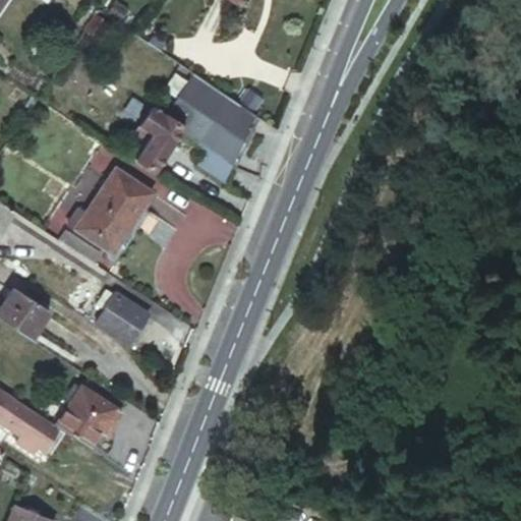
[(0,0),(0,15),(10,0),(0,0)]
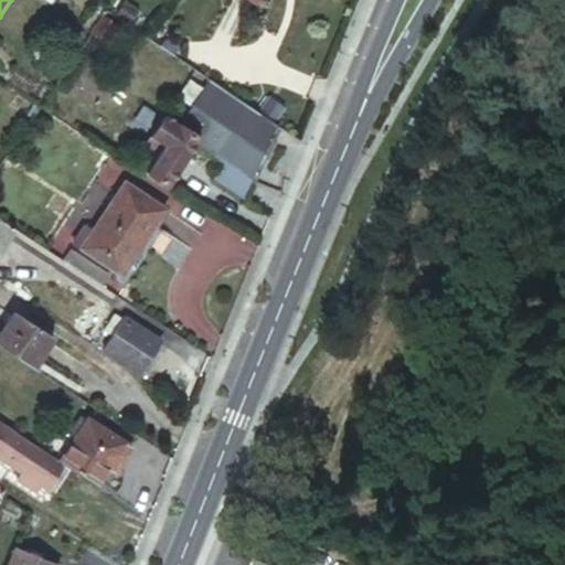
[(119,10),(134,20),(140,9),(126,0),(119,10)]
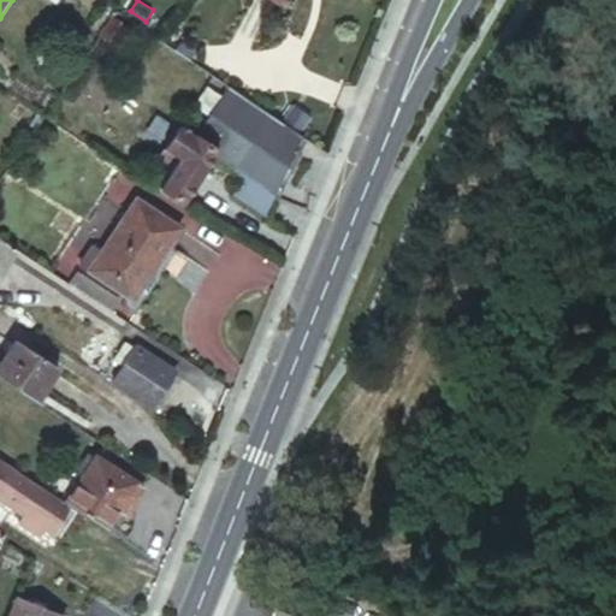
[(130,27),(117,17),(104,35),(118,46),(130,27)]
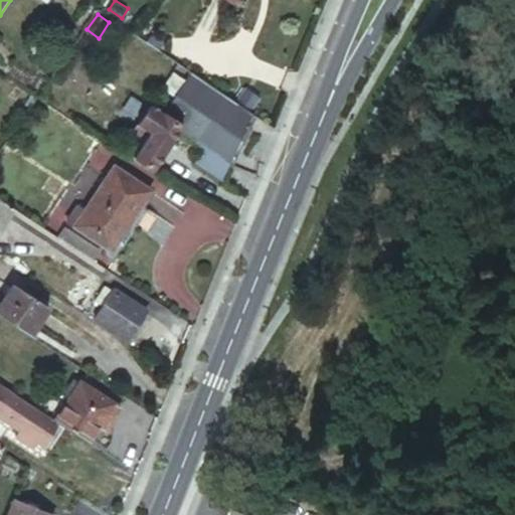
[(234,165),(256,114),(222,90),(192,70),(181,87),(164,114),(180,124),(179,131),(205,147),(234,165)]
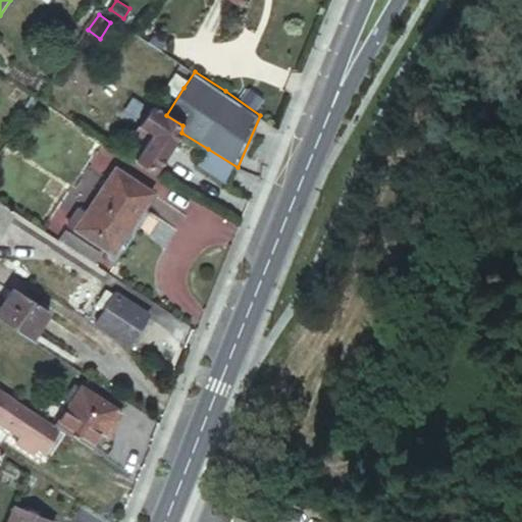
[(242,99),(256,109),(265,96),(250,86),(242,99)]
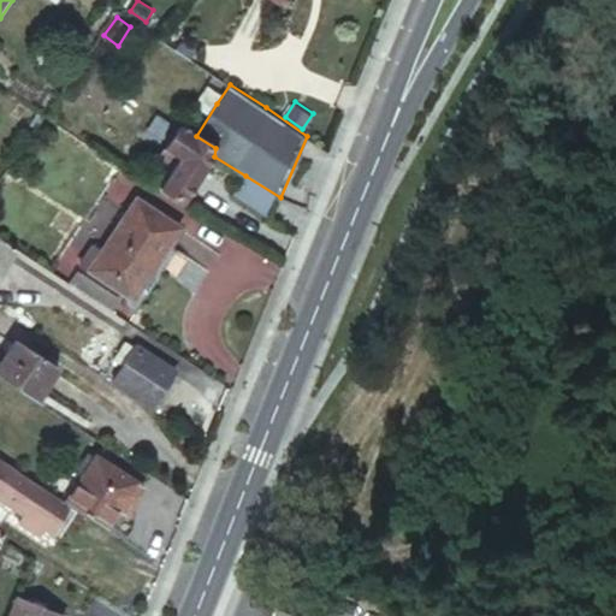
[(196,136),(179,125),(155,164),(170,173),(163,187),(185,202),(214,157),(215,148),(196,136)]
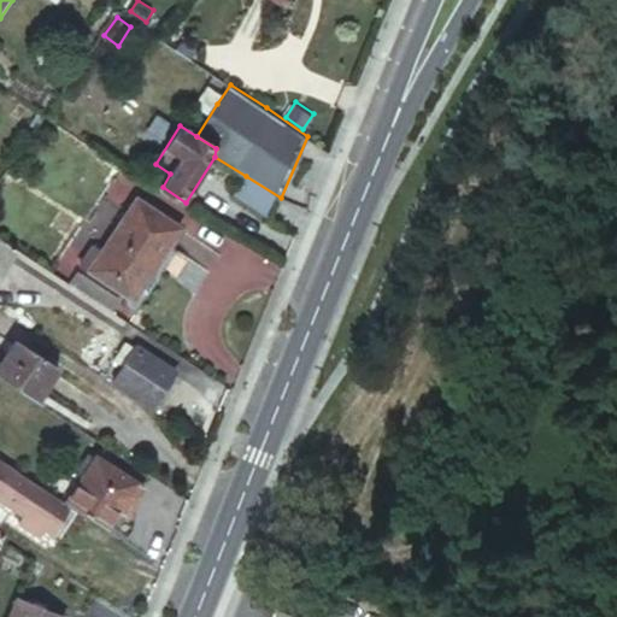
[(271,218),(281,198),(246,176),(235,195),(271,218)]
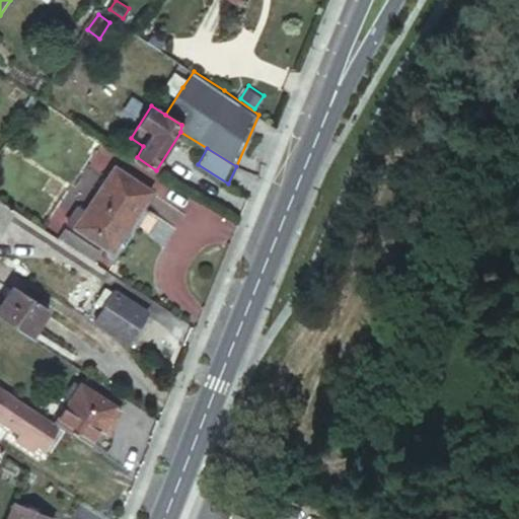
[(67,221),(110,251),(152,191),(115,164),(84,208),(79,204),(67,221)]
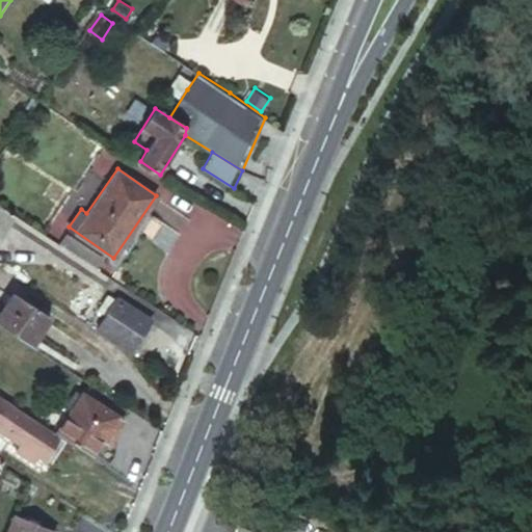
[(59,245),(97,269),(105,257),(68,232),(59,245)]
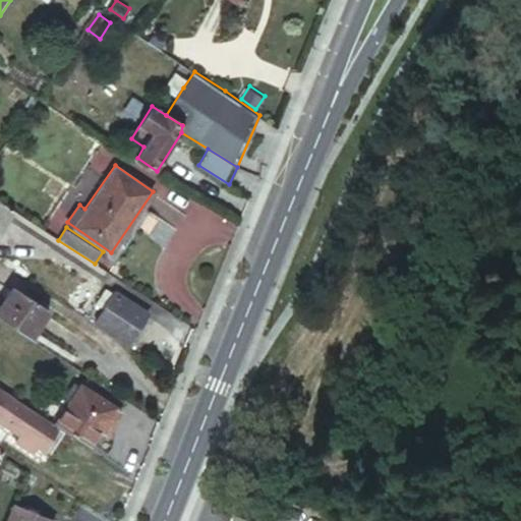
[(122,340),(129,344),(149,312),(115,290),(113,293),(100,285),(90,301),(103,309),(95,322),(122,340)]
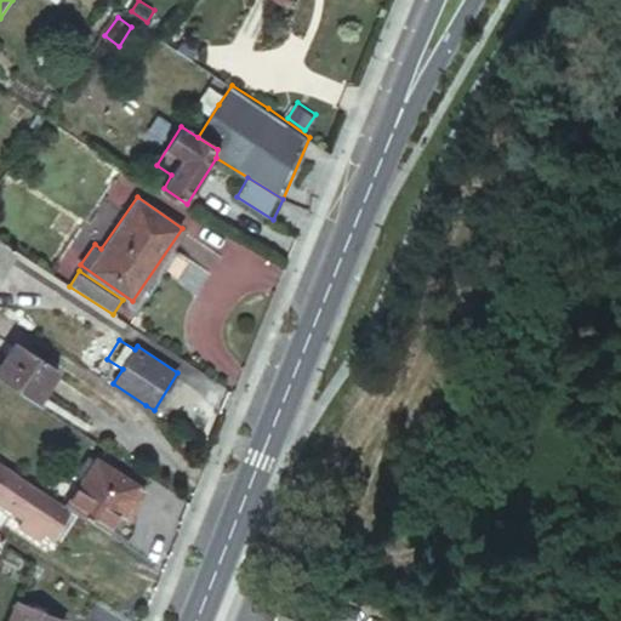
[(0,380),(35,403),(58,369),(33,353),(16,341),(0,365),(0,380)]
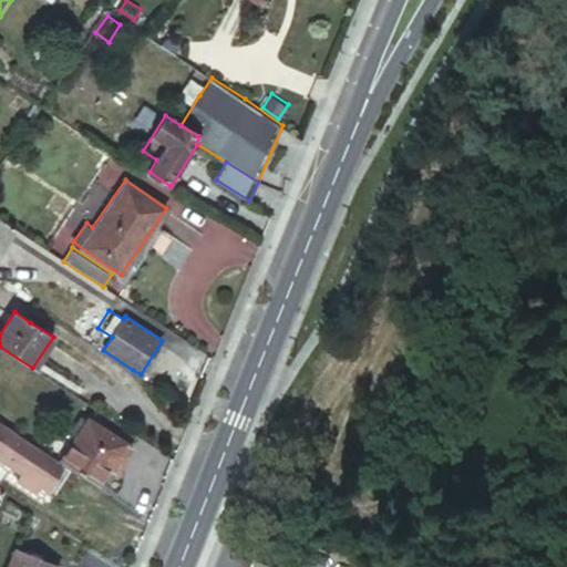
[(62,460),(100,485),(110,471),(115,462),(122,466),(134,449),(88,419),(84,424),(78,419),(71,430),(78,434),(62,460)]
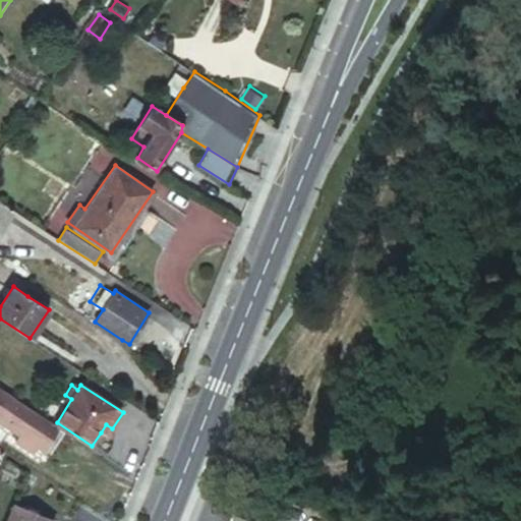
[(0,420),(21,435),(17,441),(35,453),(39,446),(45,450),(58,429),(0,391),(0,420)]
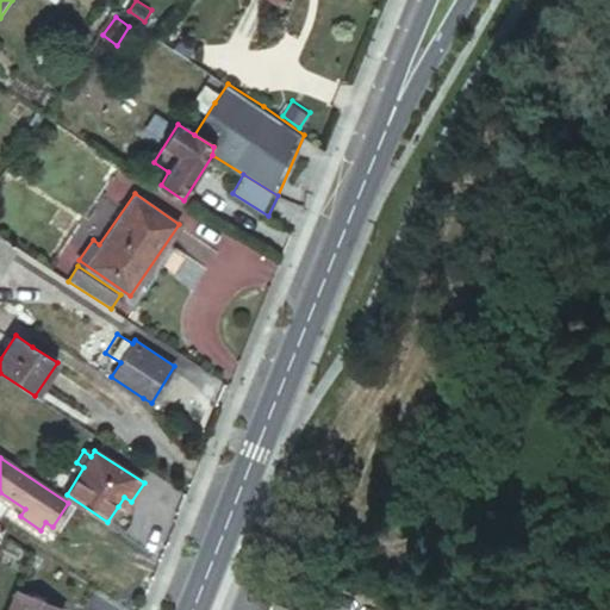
[(125,510),(131,502),(124,497),(118,506),(125,510)]
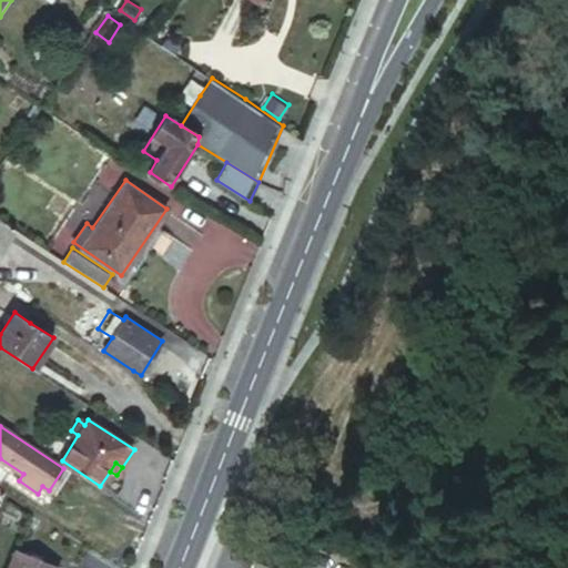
[(54,567),(14,551),(8,567),(54,567)]
